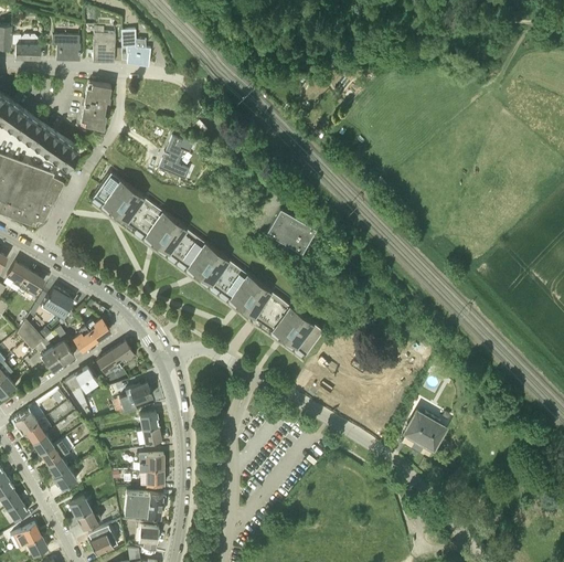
[(0,28),(0,52),(12,53),(12,29),(0,28)]
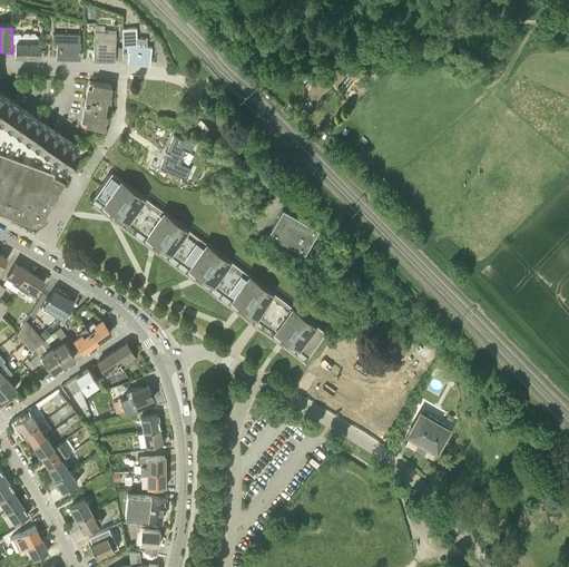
[(117,35),(106,35),(106,29),(96,28),(96,33),(94,61),(95,61),(100,61),(101,59),(115,60),(115,62),(124,62),(124,50),(117,50),(117,35)]
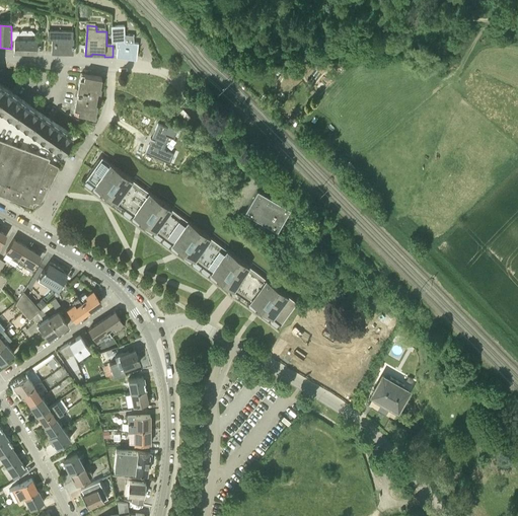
[(118,57),(137,59),(139,46),(126,44),(127,29),(114,29),(114,45),(118,45),(117,51),(119,51),(118,57)]
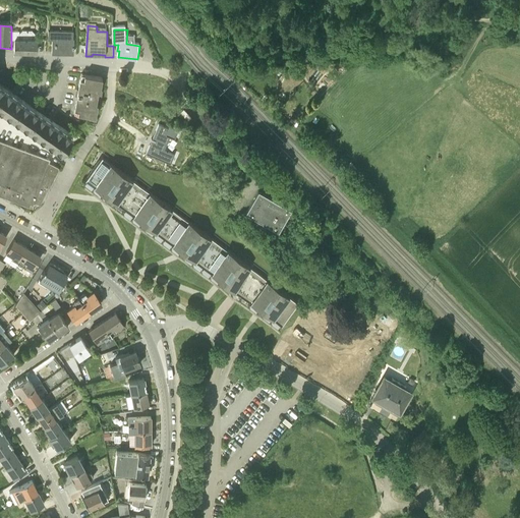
[(56,42),(55,55),(56,55),(56,52),(63,53),(63,55),(64,55),(73,55),(73,56),(74,56),(74,42),(73,42),(73,34),(49,33),(48,41),(56,42)]
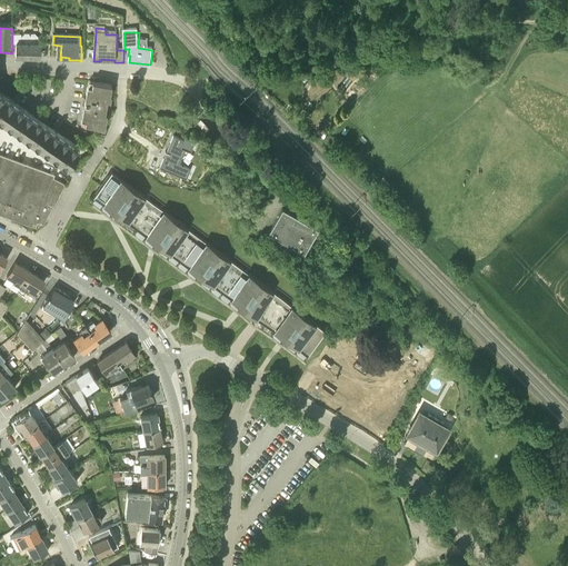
[(17,46),(16,58),(41,59),(41,46),(39,46),(39,40),(36,37),(26,37),(21,40),(21,46),(17,46)]
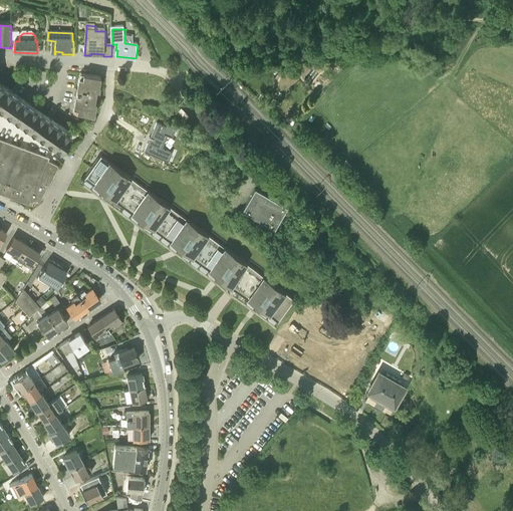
[(101,79),(84,76),(83,80),(79,79),(74,108),(78,109),(77,113),(96,117),(98,105),(101,105),(103,92),(99,91),(101,79)]
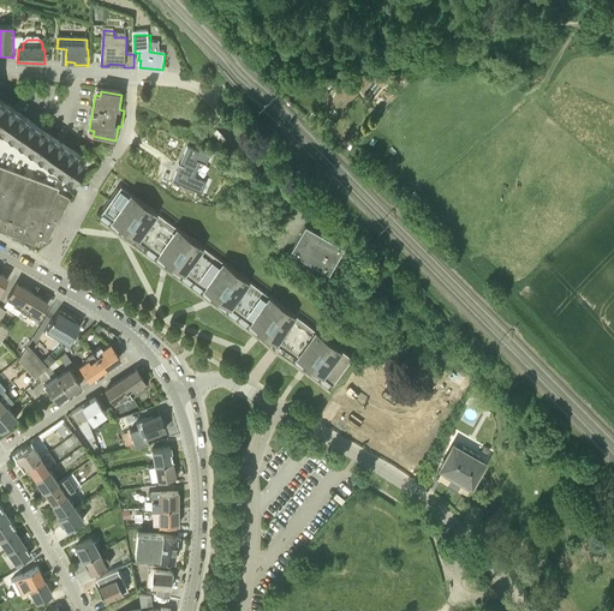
[(0,127),(73,180),(87,162),(0,101),(0,127)]
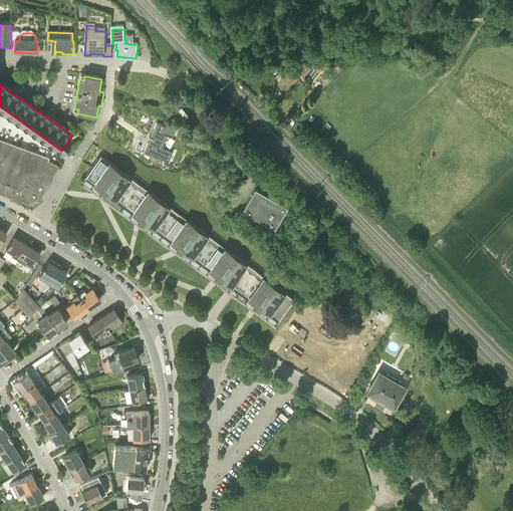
[(291,113),(287,118),(294,124),(298,119),(291,113)]
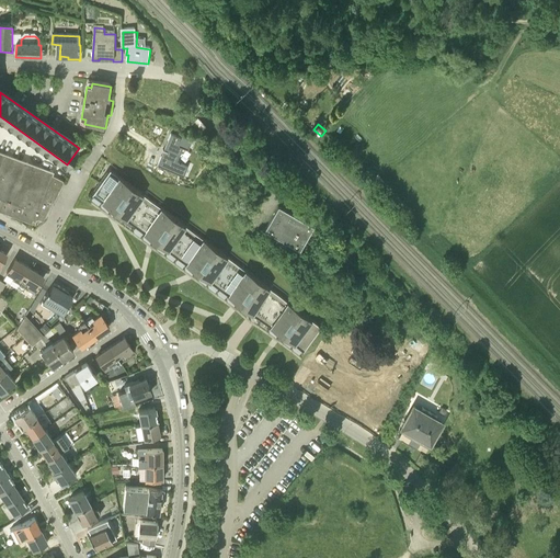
[(183,141),(172,137),(166,152),(168,154),(164,161),(162,160),(158,169),(184,181),(187,168),(179,166),(183,152),(187,155),(192,144),(184,140),(183,141)]
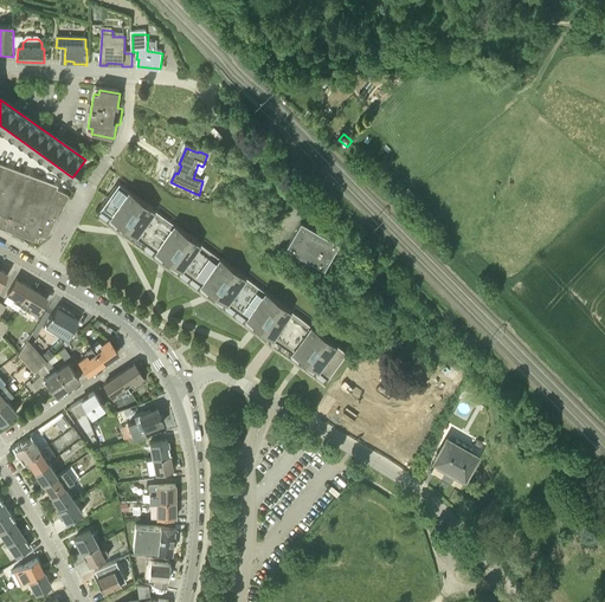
[(70,198),(65,196),(58,193),(59,189),(0,167),(0,214),(1,214),(0,217),(0,227),(39,243),(40,238),(47,240),(70,198)]
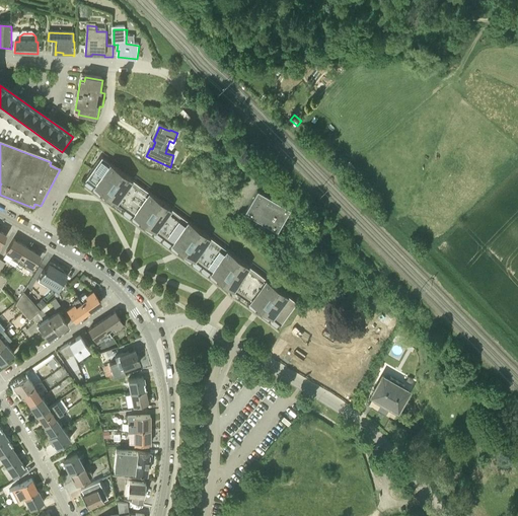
[(125,209),(141,187),(102,158),(85,180),(125,209)]
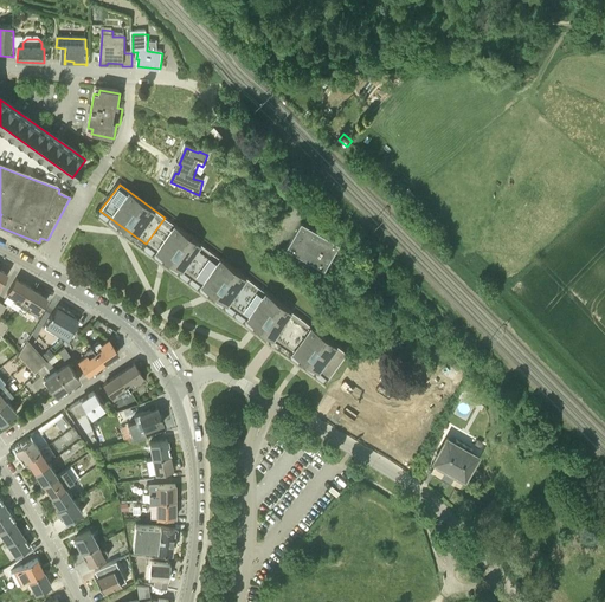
[(191,278),(211,252),(165,218),(146,244),(191,278)]
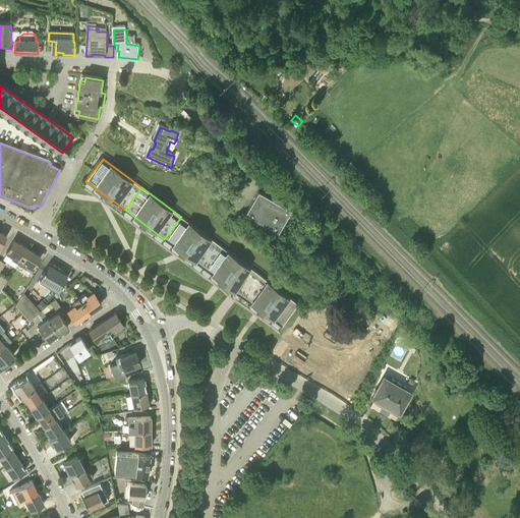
[(280,236),(292,213),(260,194),(247,217),(280,236)]
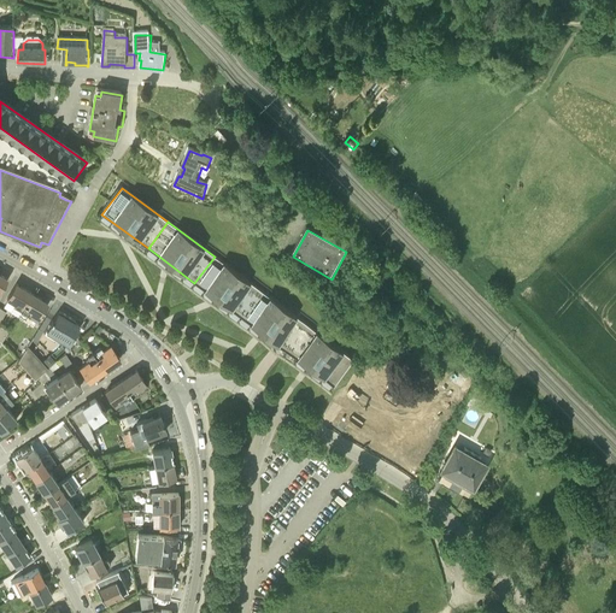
[(215,257),(194,283),(241,317),(260,290),(215,257)]
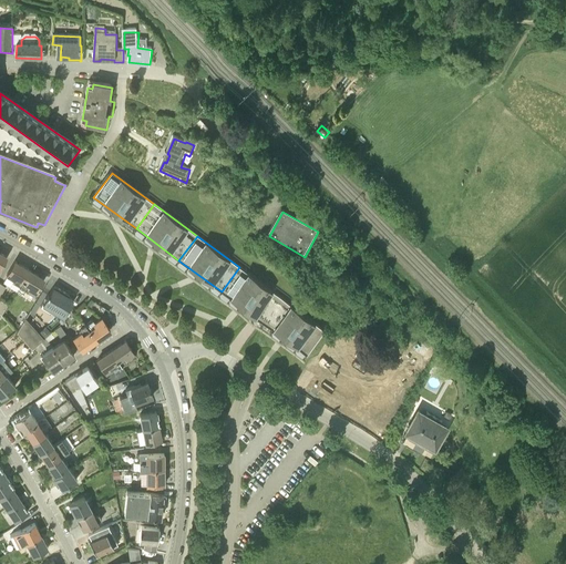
[(20,288),(30,273),(16,264),(8,277),(14,282),(13,284),(20,288)]
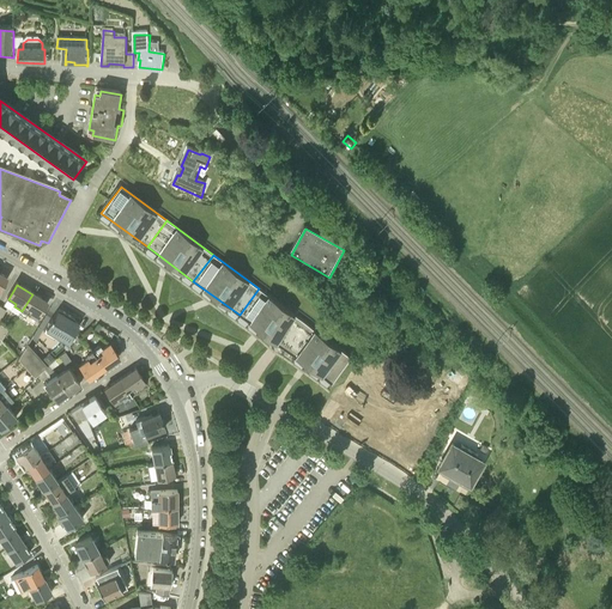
[(285,349),(306,323),(259,288),(240,315),(285,349)]
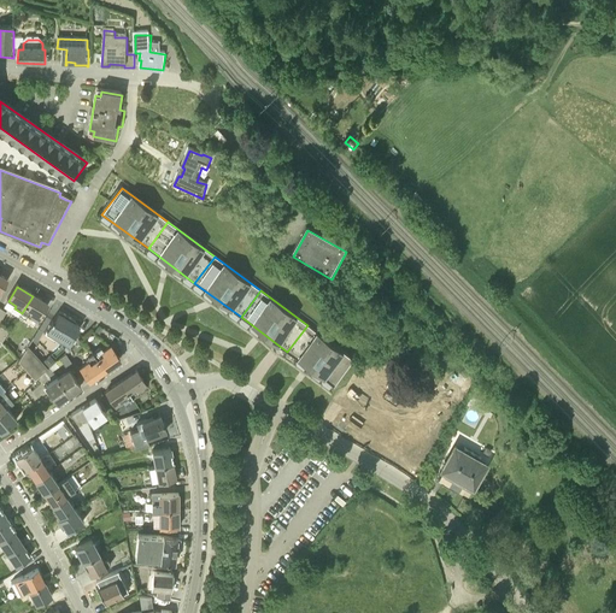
[(48,306),(33,296),(22,313),(29,318),(31,314),(40,320),(48,306)]
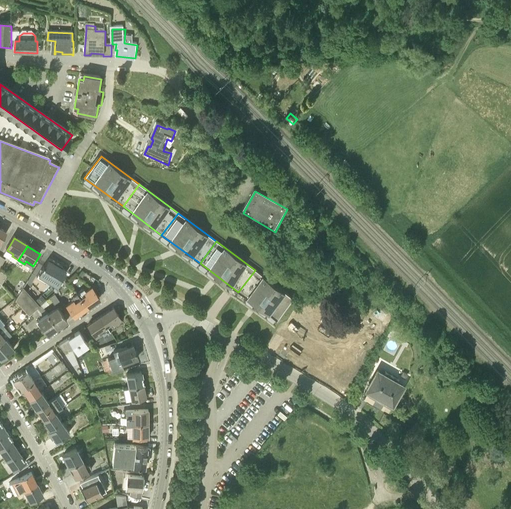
[(49,262),(49,261),(40,276),(59,288),(64,280),(68,273),(62,270),(63,268),(50,260),(49,262)]
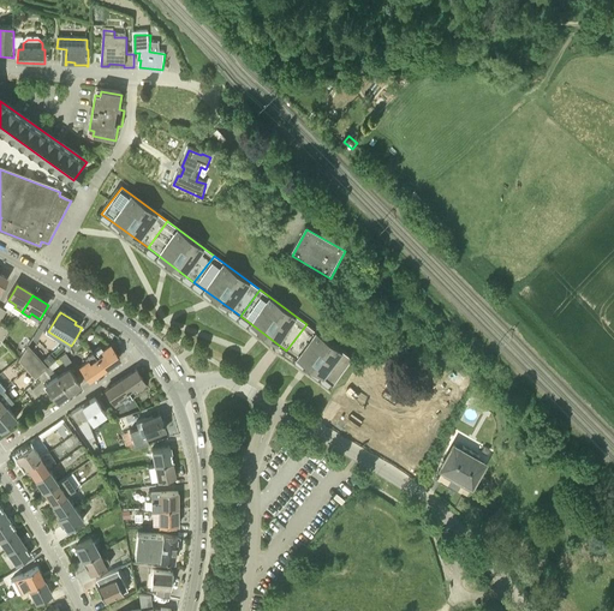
[(307,324),(286,351),(333,384),(352,358),(307,324)]
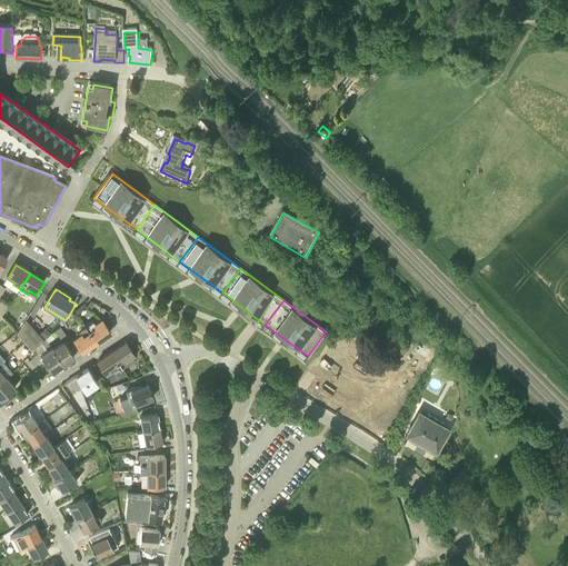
[(41,347),(45,343),(45,341),(51,336),(47,331),(40,337),(26,323),(18,336),(33,354),(41,347)]
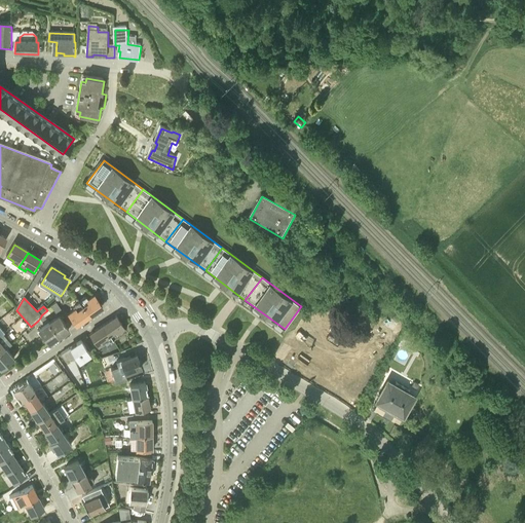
[(103,309),(96,298),(88,303),(86,299),(80,304),(90,318),(103,309)]
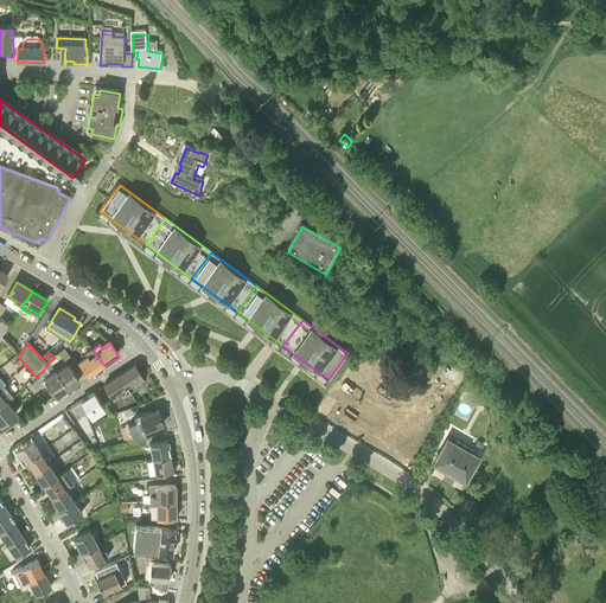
[(74,363),(65,351),(59,354),(68,366),(74,363)]
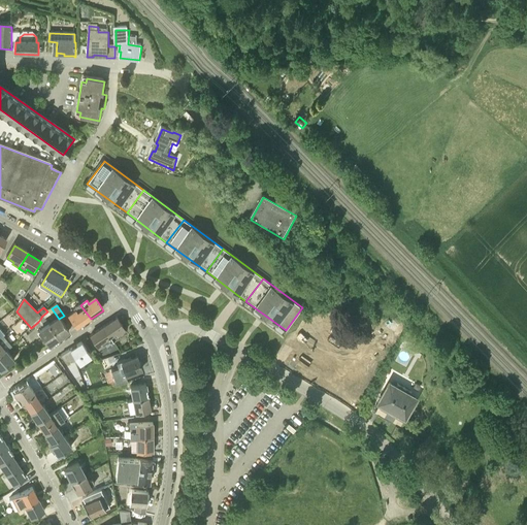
[(77,328),(91,319),(80,305),(74,309),(76,313),(70,317),(77,328)]
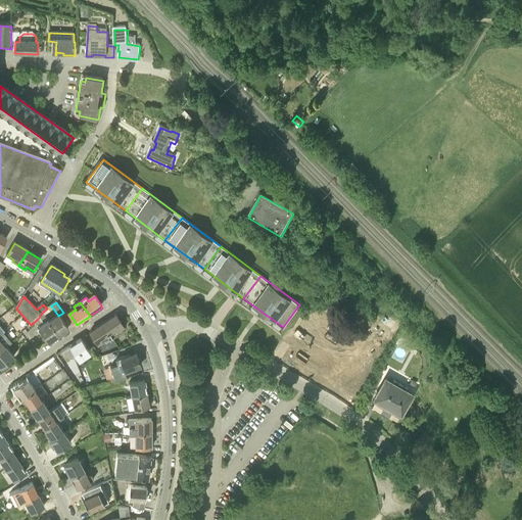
[(43,327),(49,323),(46,317),(43,314),(41,315),(38,319),(43,327)]
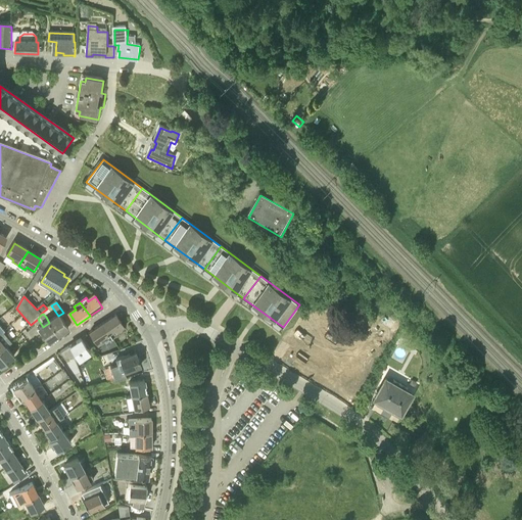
[(49,323),(58,337),(69,330),(64,324),(64,323),(59,316),(49,323)]
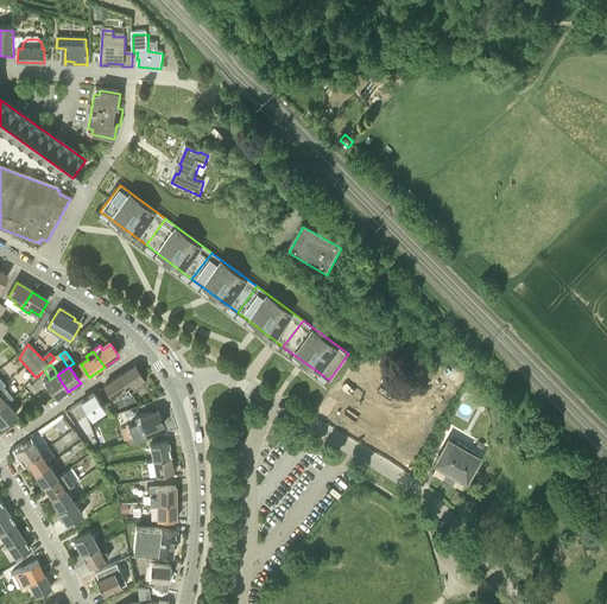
[(121,377),(132,394),(139,389),(143,386),(141,385),(145,382),(136,368),(121,377)]
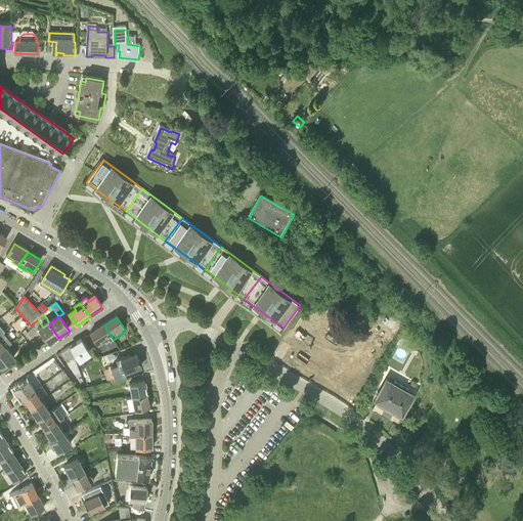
[(49,345),(58,338),(49,323),(43,328),(40,331),(49,345)]
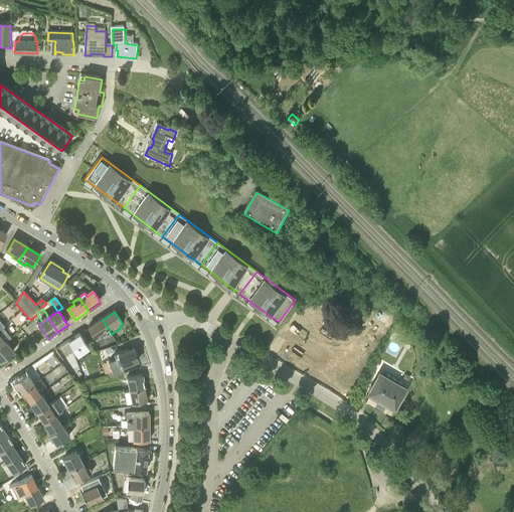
[(90,329),(98,341),(100,339),(101,340),(105,338),(112,334),(103,320),(90,329)]
